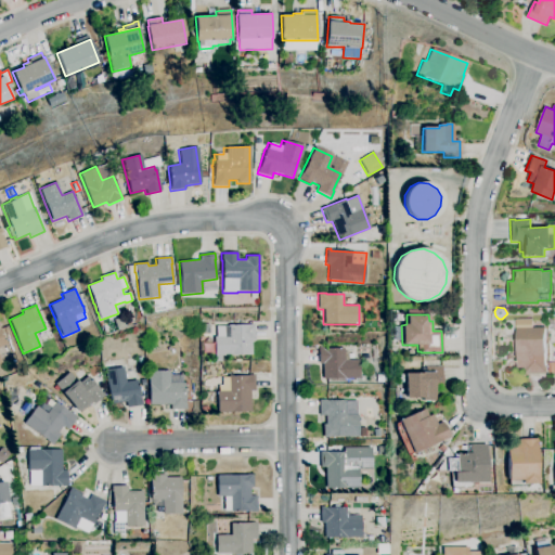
[(545,373),(524,373),(523,368),(515,368),(515,319),(531,319),(531,327),(543,327),(544,365),(545,365),(545,373)]
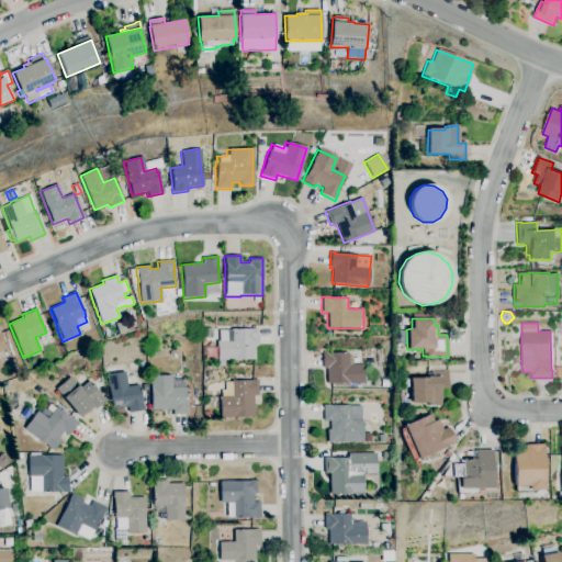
[(224,367),(216,367),(216,360),(216,341),(218,341),(218,330),(232,330),(232,328),(258,328),(258,345),(255,345),(255,360),(231,360),(224,360),(224,367)]
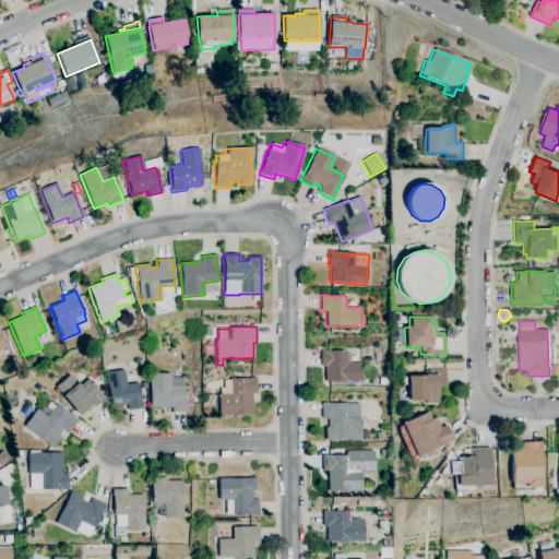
[(363,382),(346,382),(324,382),(324,367),(320,367),(320,352),(346,352),(346,363),(363,363),(363,382)]
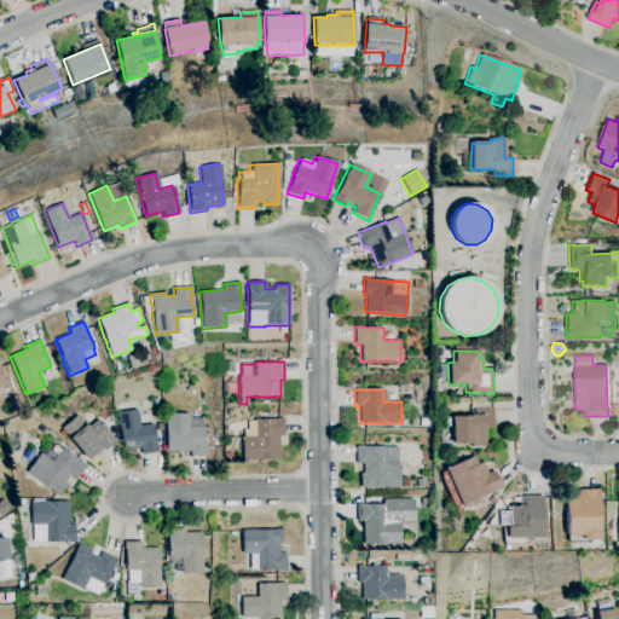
[(486,449),(479,449),(479,447),(470,447),(470,444),(451,444),(451,417),(467,417),(467,415),(475,415),(475,409),(493,409),(493,414),(493,428),(485,428),(486,449)]
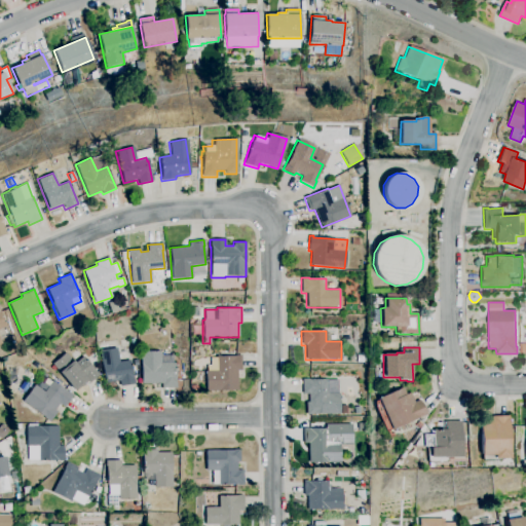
[(119,386),(119,381),(105,383),(100,351),(116,348),(119,363),(130,361),(135,384),(119,386)]
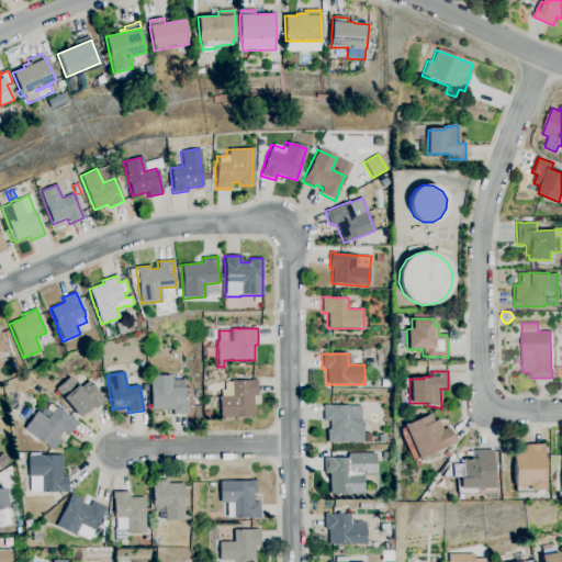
[(172,415),(172,409),(150,411),(150,375),(172,375),(172,380),(184,380),(186,388),(188,388),(188,393),(188,394),(188,414),(172,415)]
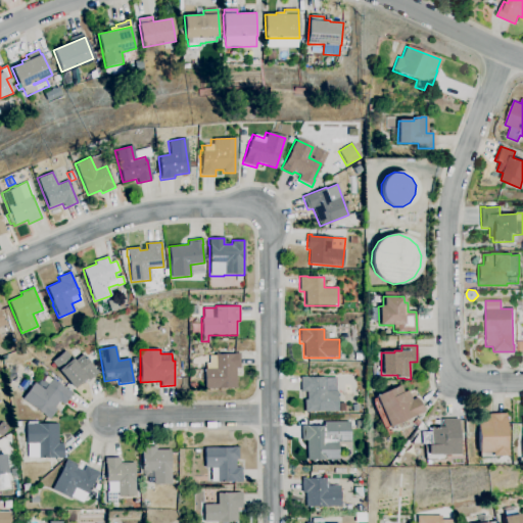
[(74,388),(72,386),(58,370),(56,368),(55,369),(54,369),(53,369),(50,365),(52,363),(51,362),(52,362),(65,350),(72,359),(73,358),(75,361),(83,354),(96,370),(99,373),(84,385),(81,382),(74,388)]
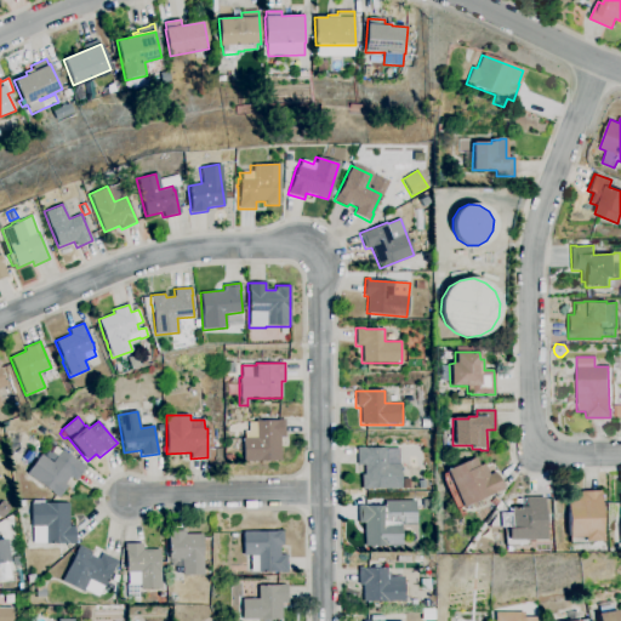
[(433,428),(421,428),(421,420),(427,420),(427,416),(433,416),(433,428)]
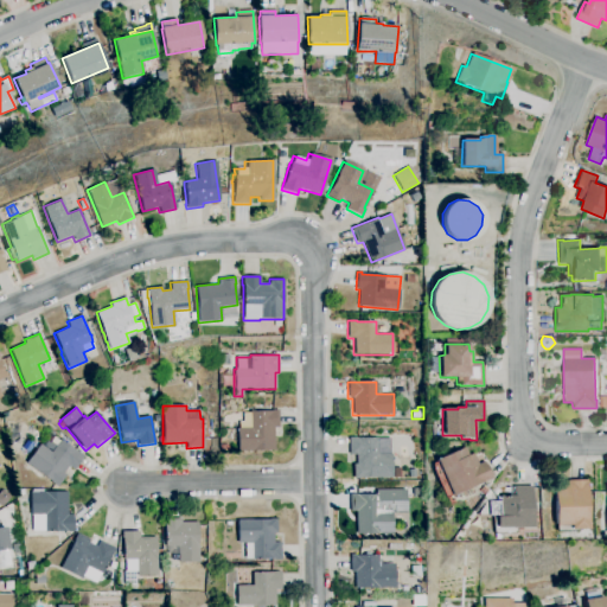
[(237,451),(236,428),(238,428),(238,421),(243,421),(243,413),(250,413),(250,411),(273,411),(273,410),(279,410),(279,428),(273,428),(274,451),(237,451)]
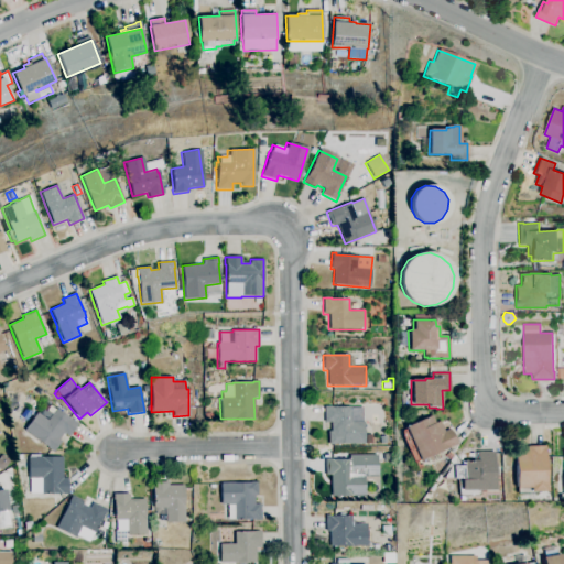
[(410,390),(401,390),(401,381),(410,381),(410,390)]
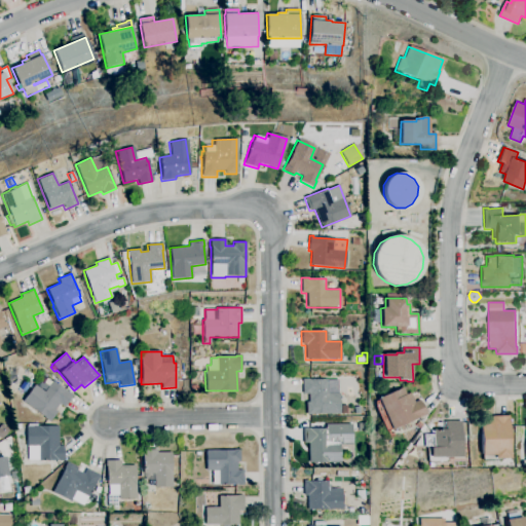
[(311,414),(305,414),(305,402),(308,402),(308,395),(302,395),(302,379),(309,379),(309,380),(327,380),(327,395),(339,395),(339,413),(311,414)]
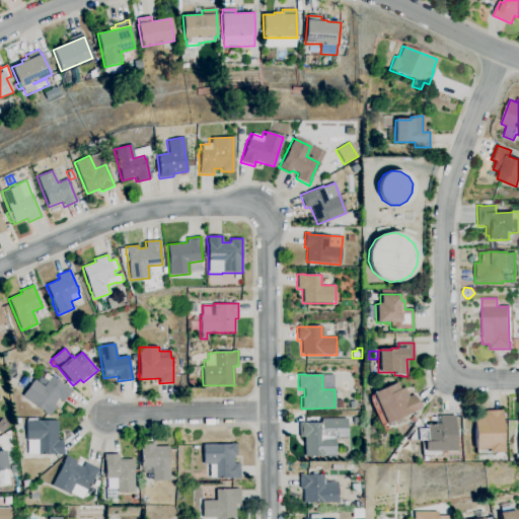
[(24,387),(18,383),(24,375),(30,379),(24,387)]
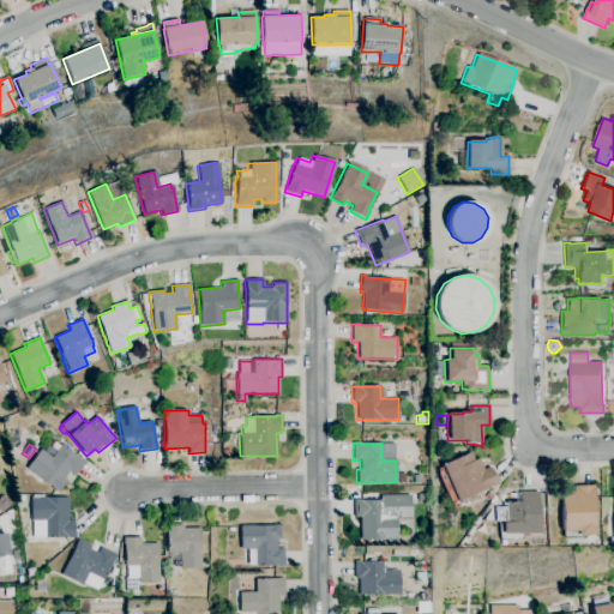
[(58,493),(52,488),(52,487),(38,477),(38,479),(25,469),(41,450),(52,458),(61,445),(84,462),(74,476),(68,471),(64,479),(66,481),(58,493)]
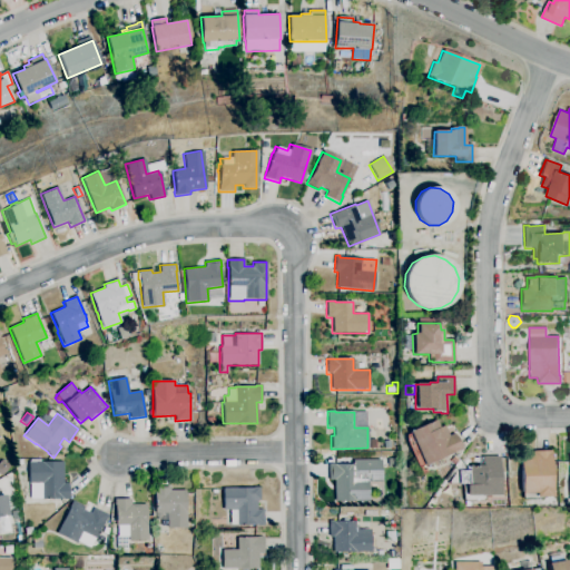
[(419,467),(404,436),(410,433),(409,432),(436,419),(441,428),(444,425),(449,435),(454,433),(455,435),(457,435),(462,449),(448,455),(446,455),(424,465),(424,464),(419,467)]
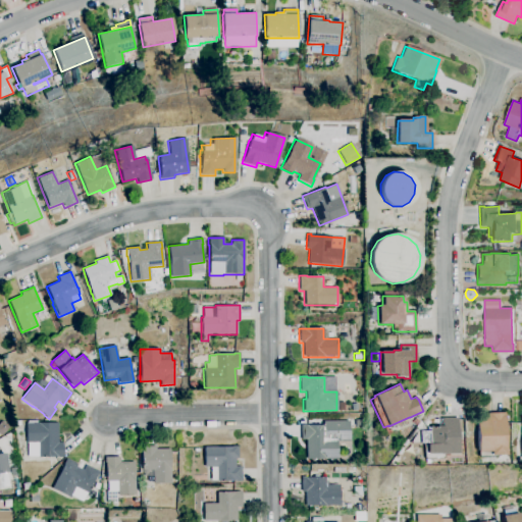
[(490,455),(490,451),(478,452),(476,414),(488,414),(488,413),(506,413),(506,416),(505,416),(506,455),(490,455)]
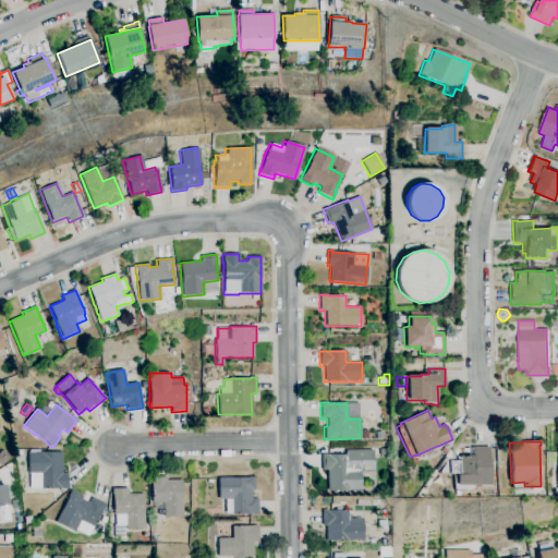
[(444,456),(439,451),(444,446),(449,450),(444,456)]
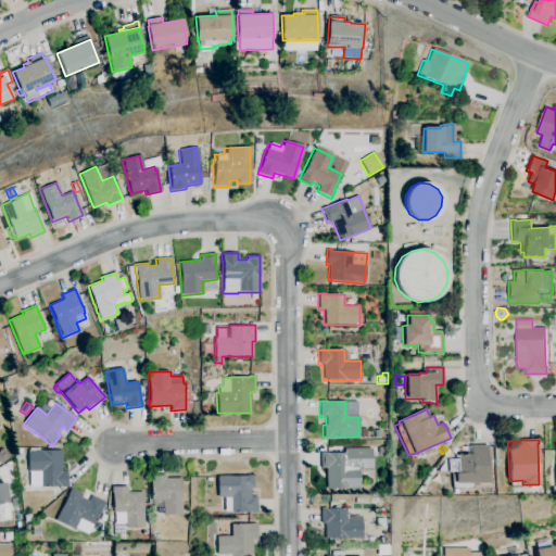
[(488,483),(454,483),(454,471),(447,471),(447,459),(457,459),(457,454),(468,453),(468,452),(470,452),(470,445),(488,445),(488,483)]
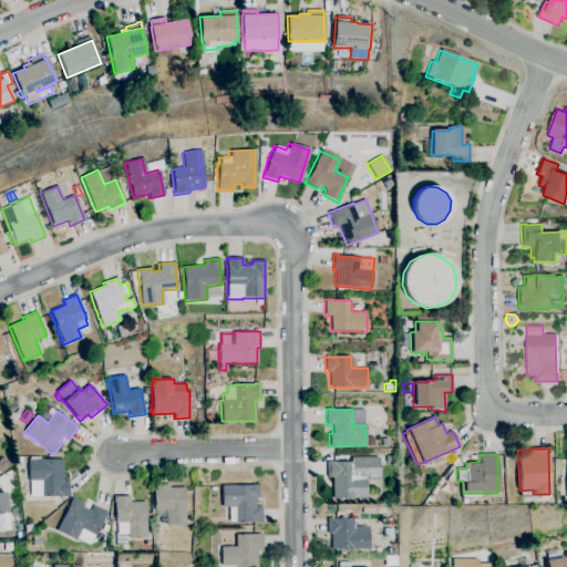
[(45,497),(45,496),(41,497),(41,496),(30,496),(30,481),(29,481),(28,460),(29,460),(29,457),(40,456),(40,459),(41,459),(41,460),(62,460),(63,481),(68,481),(68,497),(62,497),(62,496),(48,497),(45,497)]
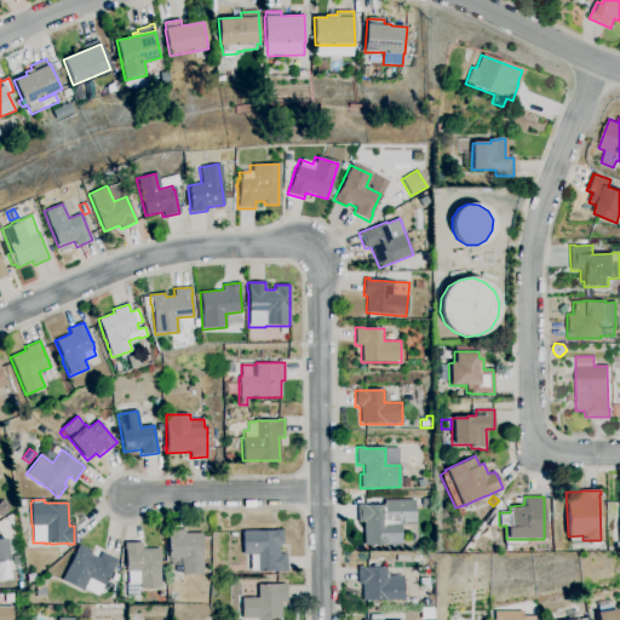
[(1,518),(0,517),(0,501),(1,500),(11,507),(1,518)]
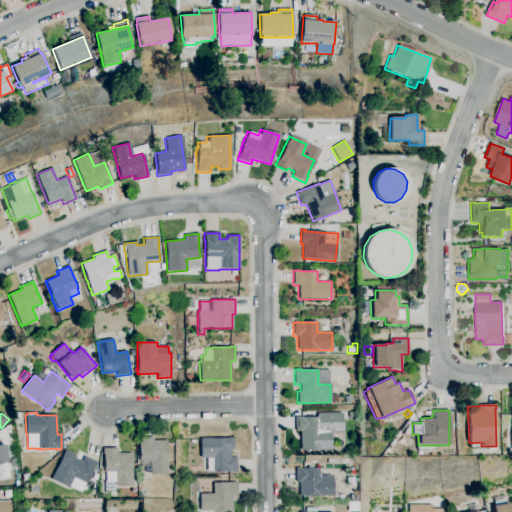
[(300,451),(300,431),(295,431),(294,416),(300,416),(300,418),(317,417),(317,413),(343,413),(344,433),(331,433),(331,450),(300,451)]
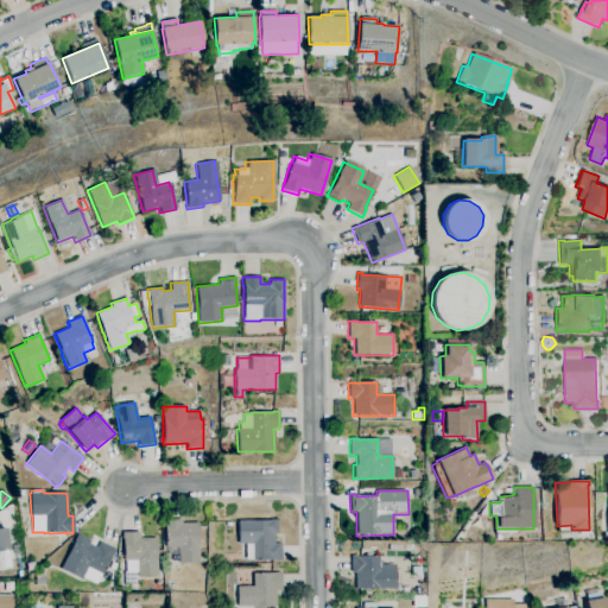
[(177,564),(177,559),(165,559),(165,548),(164,524),(163,524),(163,519),(176,519),(176,518),(181,518),(181,524),(197,523),(198,542),(197,542),(198,563),(177,564)]
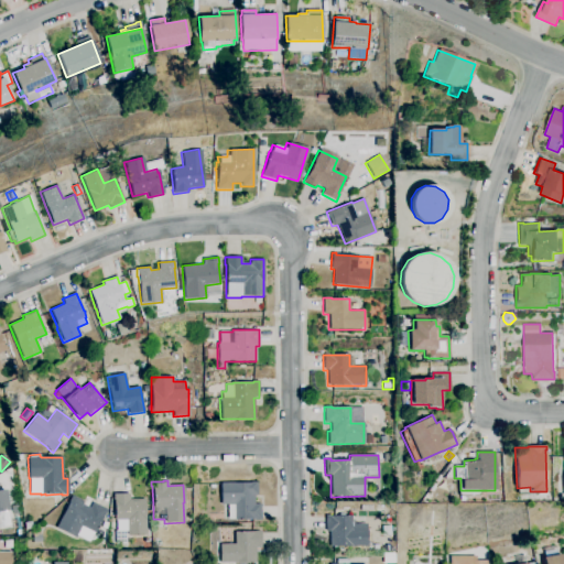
[(239,520),(235,520),(235,519),(228,519),(228,505),(221,505),(221,484),(250,483),(257,483),(258,496),(253,496),(253,505),(260,505),(261,520),(253,520),(240,520),(239,520)]
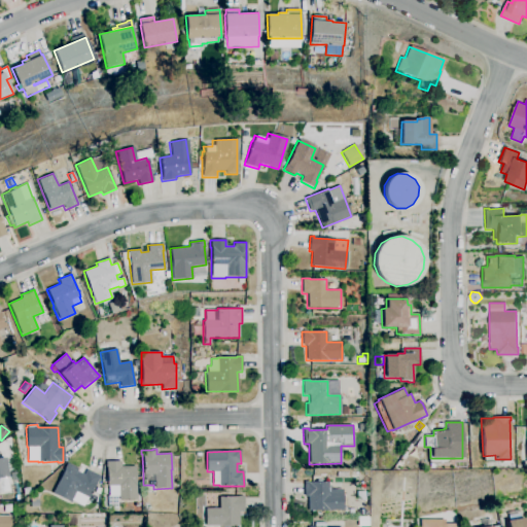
[(0,457),(5,457),(8,477),(6,477),(8,491),(5,491),(5,490),(1,491),(1,492),(0,492),(0,457)]
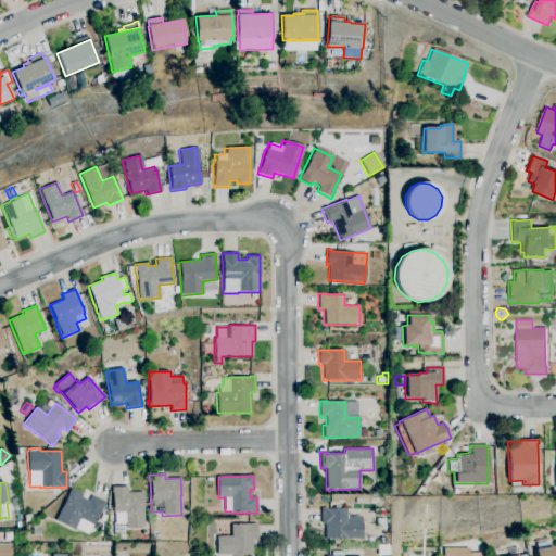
[(124,528),(124,523),(114,523),(114,513),(112,513),(112,493),(111,493),(111,487),(127,487),(127,493),(142,492),(142,504),(147,504),(147,509),(143,509),(143,528),(129,528),(124,528)]
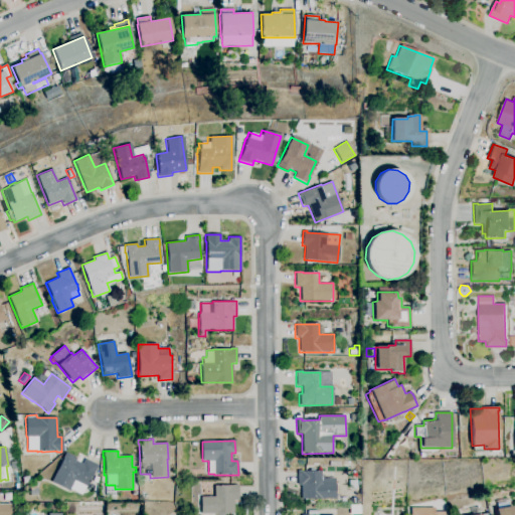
[(80,495),(69,489),(68,491),(50,482),(62,459),(62,458),(65,453),(75,458),(74,461),(81,464),(84,459),(98,466),(93,475),(87,487),(86,486),(80,495)]
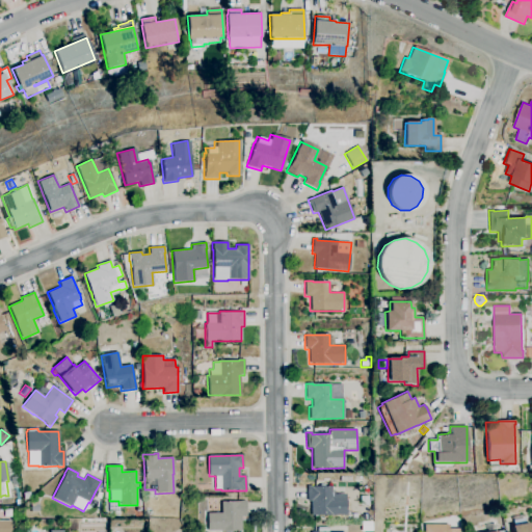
[(346,515),(325,516),(325,515),(311,515),(311,501),(308,501),(308,486),(311,486),(331,486),(331,499),(346,498),(346,515)]
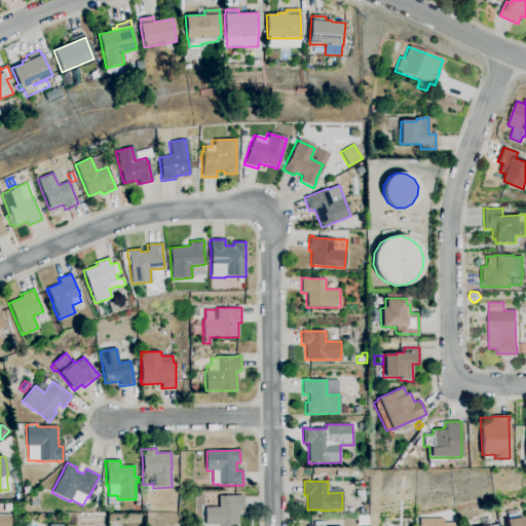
[(23,494),(22,487),(29,486),(30,493),(23,494)]
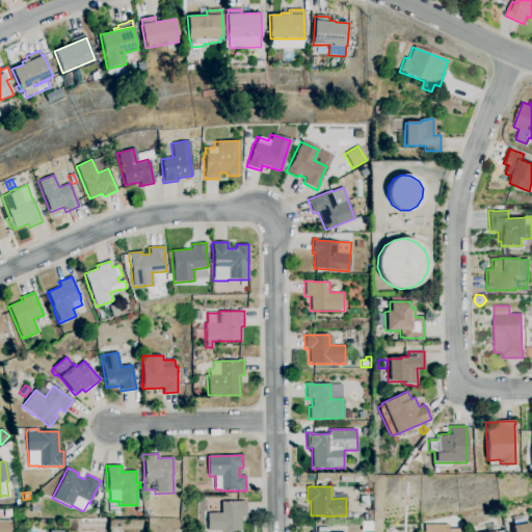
[(224,531),(208,531),(208,513),(221,513),(221,501),(246,501),(246,515),(241,515),(241,530),(224,530),(224,531)]
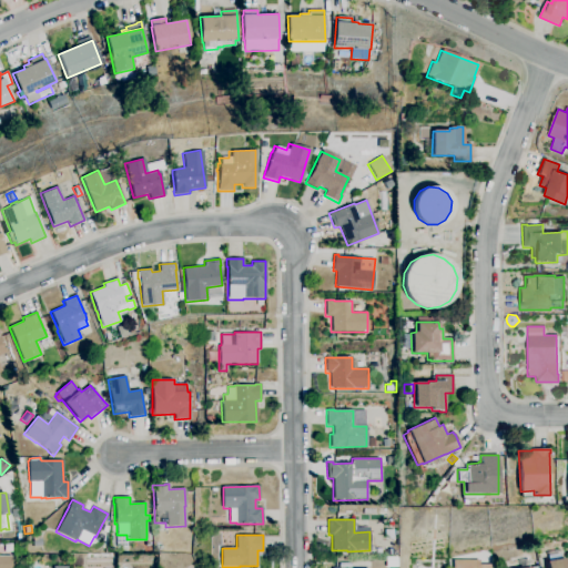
[(41,548),(32,548),(32,537),(41,537),(41,548)]
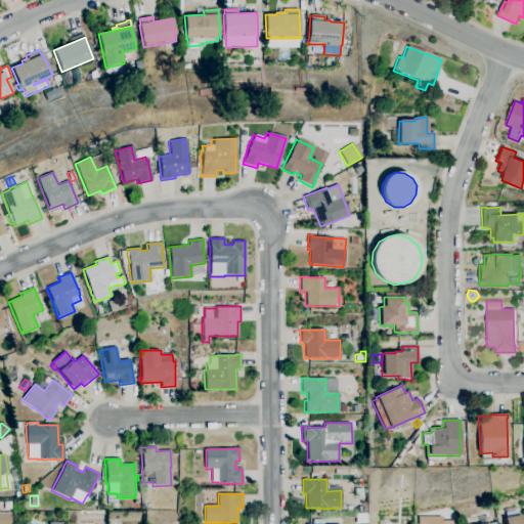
[(10,523),(0,523),(0,513),(10,513),(10,523)]
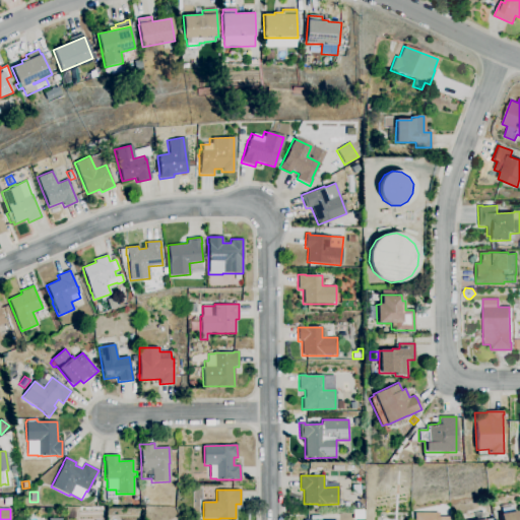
[(501,519),(500,514),(518,511),(519,515),(519,514),(519,519),(501,519)]
